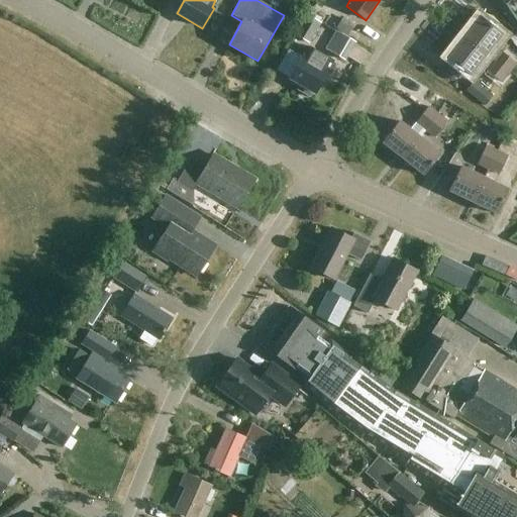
[(309,43),(321,23),(307,15),(295,35),(309,43)]
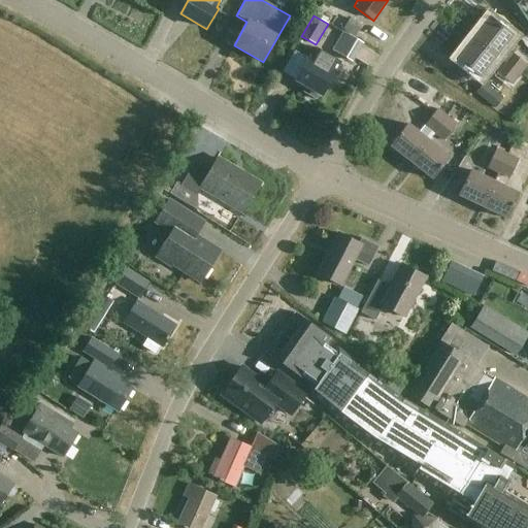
[(474,38),(496,55),(514,34),(492,17),(474,38)]
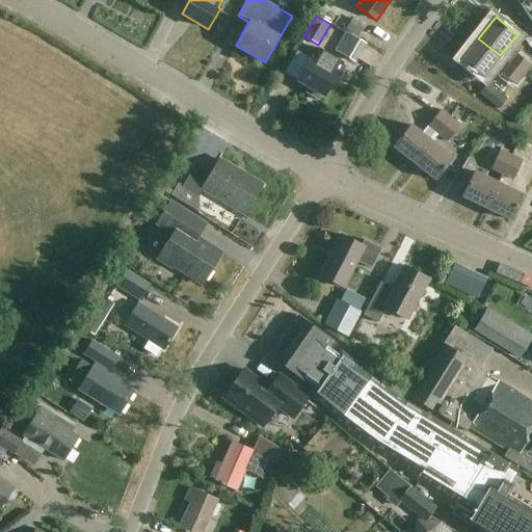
[(500,55),(478,38),(461,60),(483,77),(500,55)]
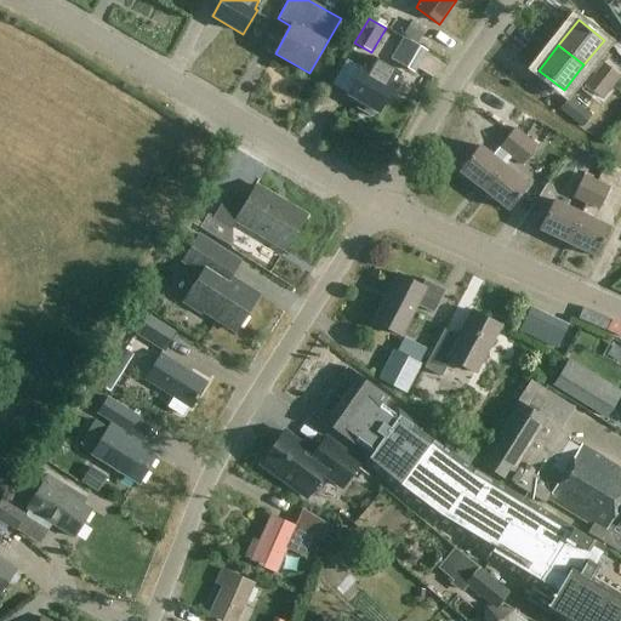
[(416,46),(403,68),(429,84),(443,61),(416,46)]
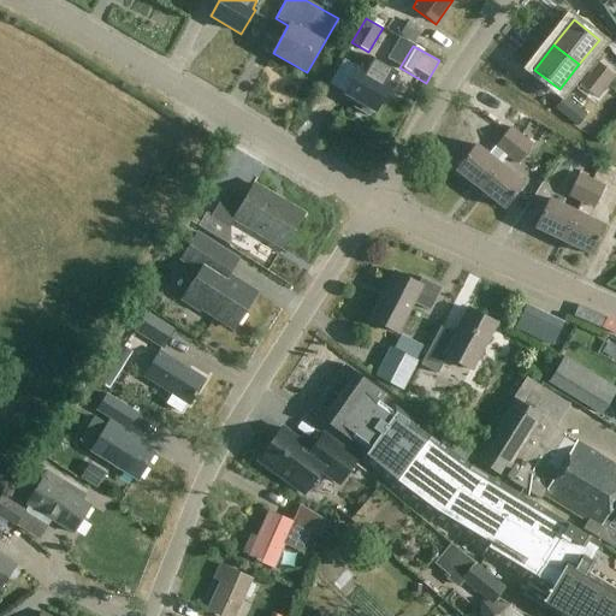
[(345,93),(359,100),(355,106),(369,116),(374,108),(375,110),(391,83),(379,76),(385,64),(368,54),(345,93)]
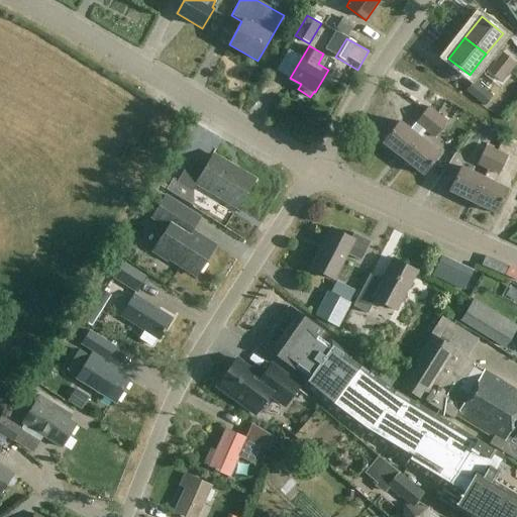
[(492,61),(509,74),(516,65),(500,52),(492,61)]
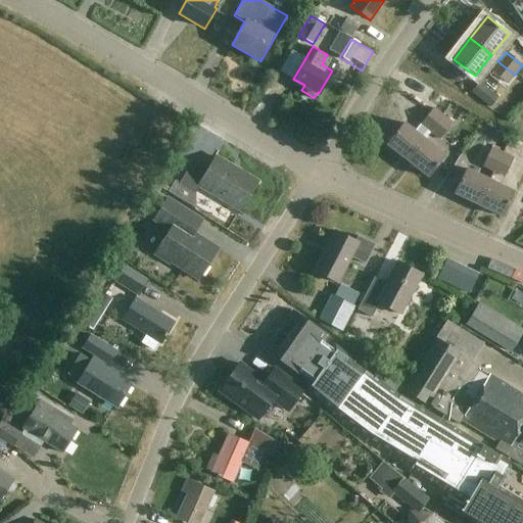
[(515,75),(497,61),(490,70),(508,85),(515,75)]
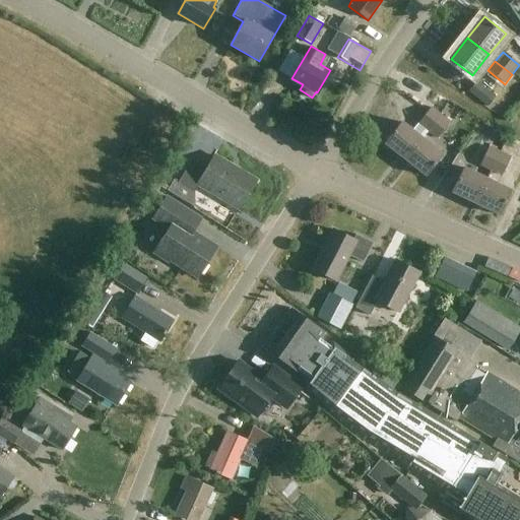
[(476,82),(468,92),(486,108),(495,98),(476,82)]
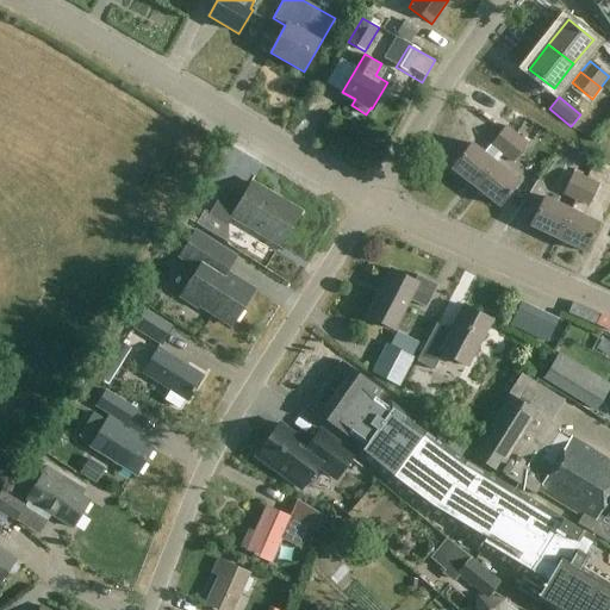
[(500,155),(517,135),(505,126),(484,154),(470,143),(450,168),(474,188),(495,163),(500,155)]
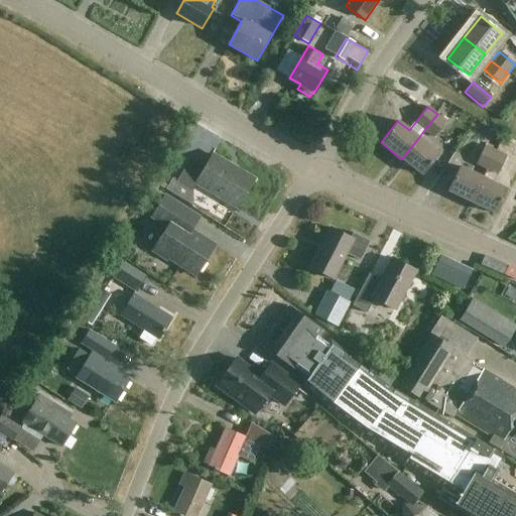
[(446,122),(437,114),(423,131),(433,139),(446,122)]
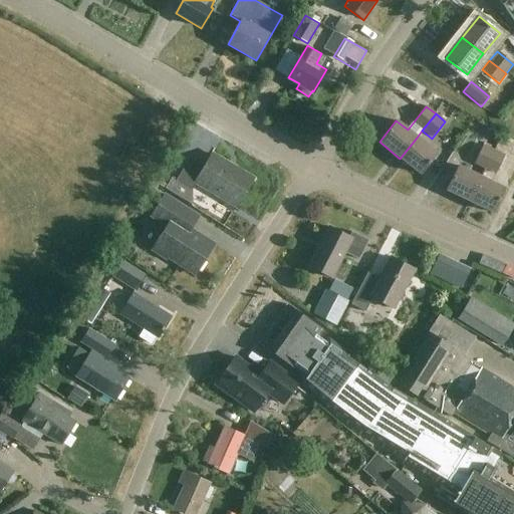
[(438,154),(417,138),(400,159),(421,175),(438,154)]
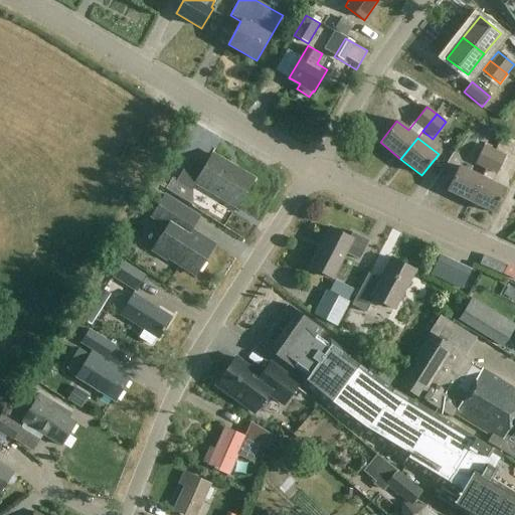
[(483,178),(471,202),(495,214),(506,189),(493,183),(506,156),(511,145),(501,140),(496,152),(487,170),(483,178)]
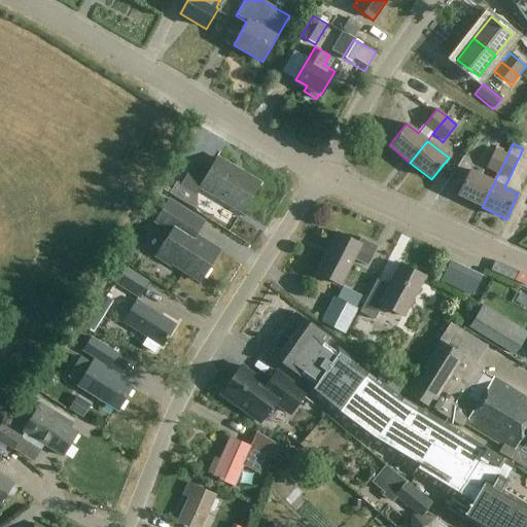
[(495,148),(485,168),(498,174),(507,155),(495,148)]
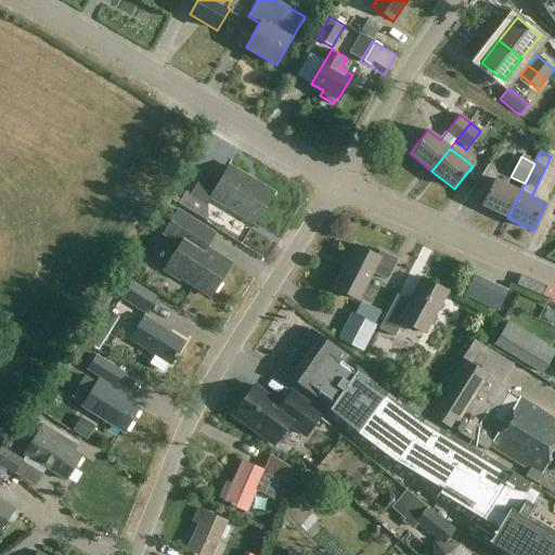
[(255,223),(273,193),(230,167),(220,182),(204,172),(191,195),(208,206),(213,198),(255,223)]
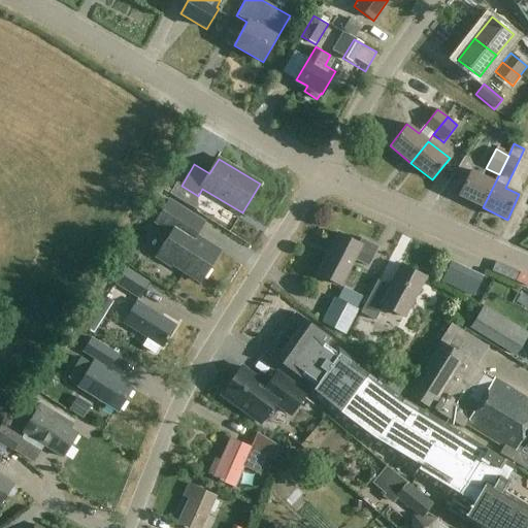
[(457,196),(483,207),(495,183),(469,170),(457,196)]
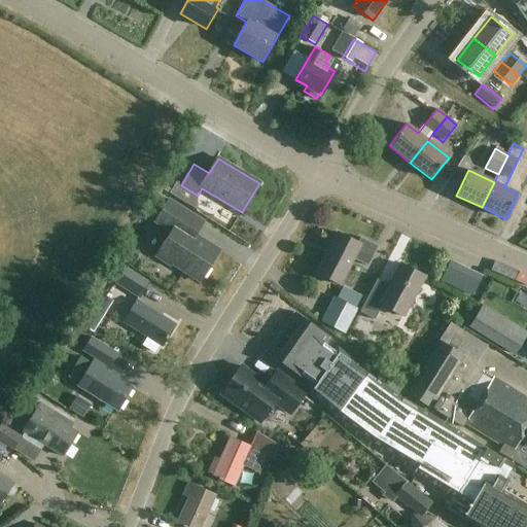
[(175,267),(203,284),(222,252),(198,237),(205,223),(170,202),(156,224),(173,235),(157,258),(174,269),(175,267)]
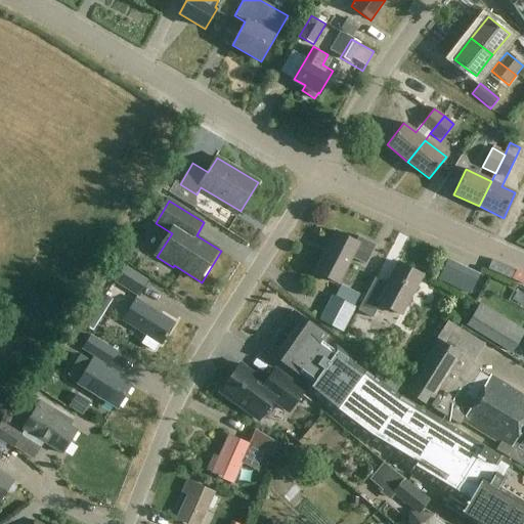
[(336,231),(314,271),(339,284),(352,258),(365,265),(376,245),(358,236),(355,242),(336,231)]
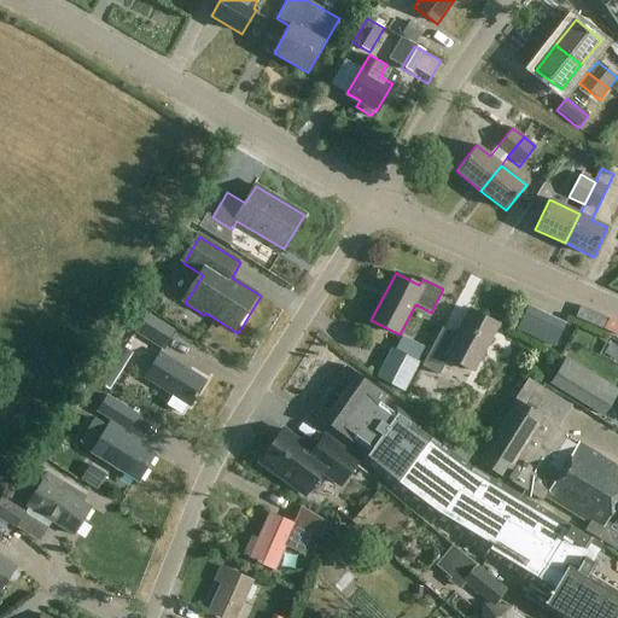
[(529,305),(517,330),(554,348),(566,324),(529,305)]
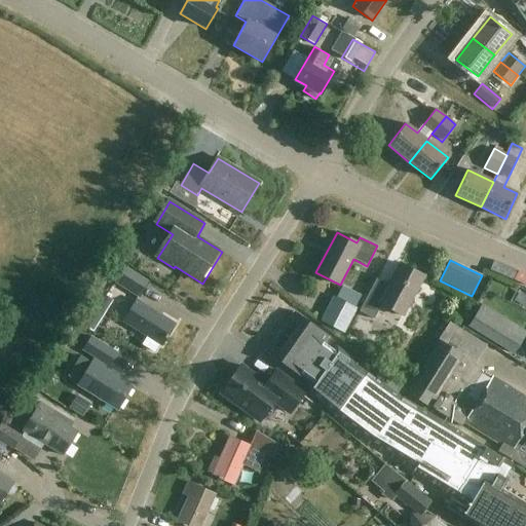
[(401,263),(379,302),(402,315),(424,276),(401,263)]
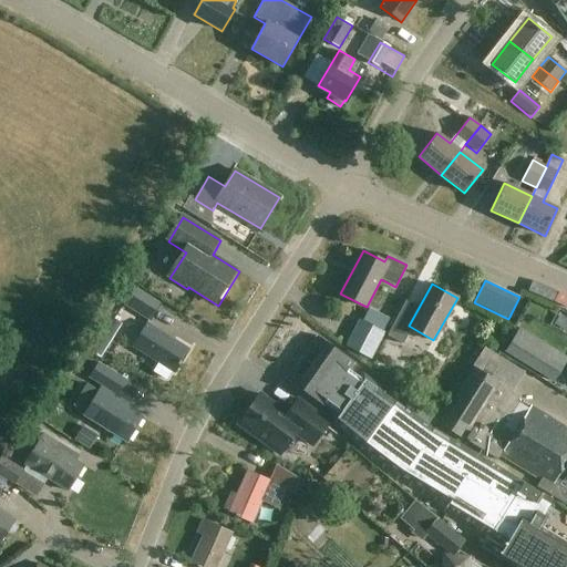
[(162,303),(134,286),(123,303),(150,321),(162,303)]
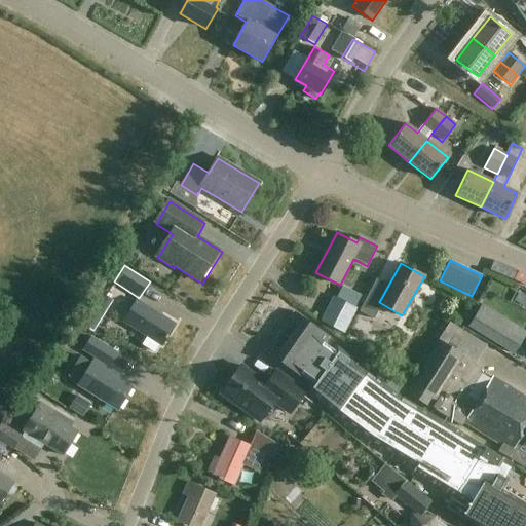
[(333,296),(320,322),(343,334),(357,308),(333,296)]
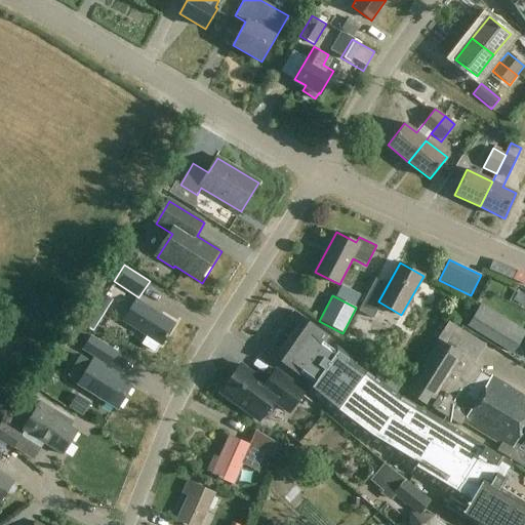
[(123,320),(150,336),(146,344),(156,350),(160,344),(162,345),(175,323),(136,298),(123,320)]
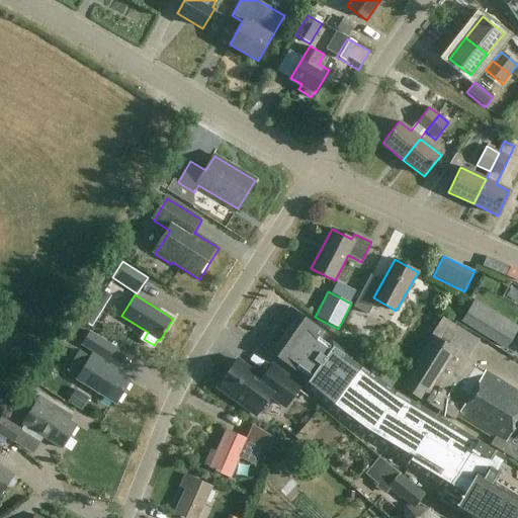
[(506,349),(517,330),(517,326),(475,299),(460,322),(506,349)]
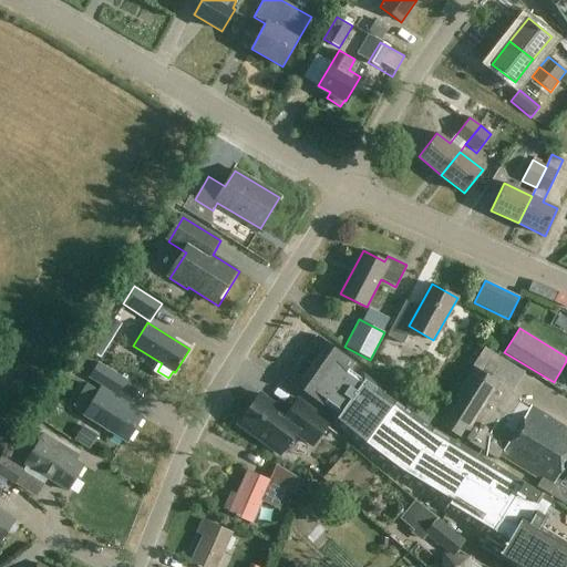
[(441,434),(430,425),(435,419),(411,400),(404,408),(397,402),(400,399),(363,372),(359,378),(348,370),(353,363),(318,339),(307,354),(305,352),(298,362),(300,364),(289,380),(328,408),(328,406),(343,418),(341,421),(360,434),(356,441),(368,450),(373,443),(410,468),(459,498),(455,505),(470,514),(466,519),(488,533),(481,547),(486,550),(514,566),(560,566),(566,557),(566,543),(536,525),(550,500),(441,434)]
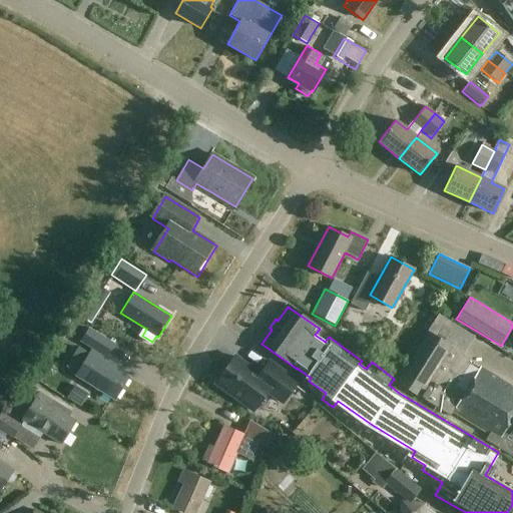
[(512,387),(480,367),(478,370),(460,359),(474,337),(438,315),(396,383),(451,417),(454,412),(500,441),(506,432),(512,436),(512,387)]
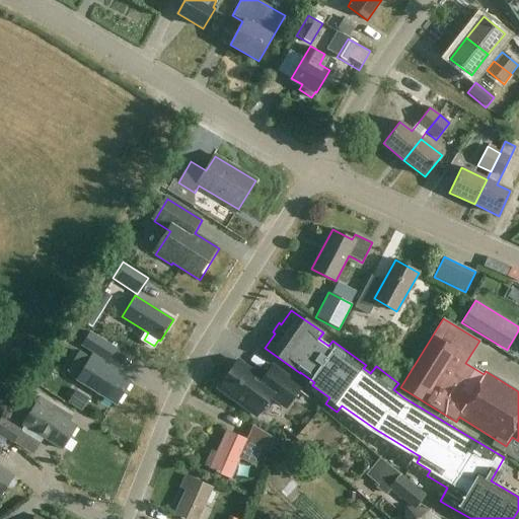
[(92,353),(75,380),(117,406),(132,382),(105,366),(117,349),(89,331),(81,346),(92,353)]
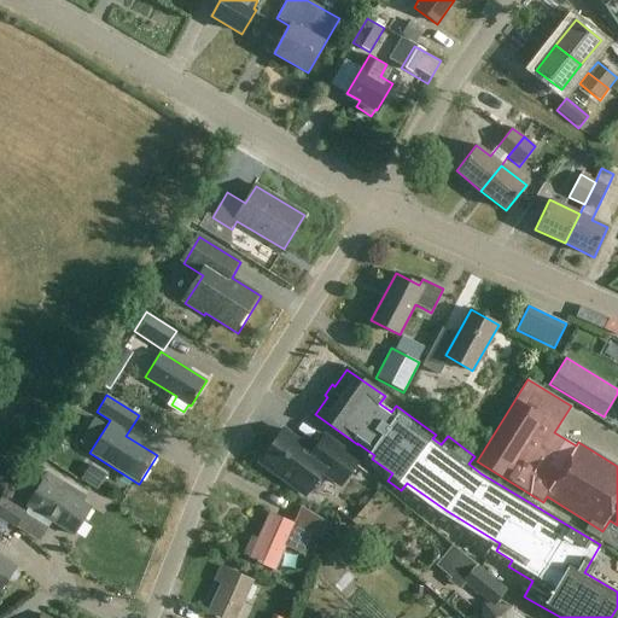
[(307,496),(324,472),(342,485),(361,460),(324,436),(322,437),(328,441),(318,455),(283,430),(260,464),(307,496)]
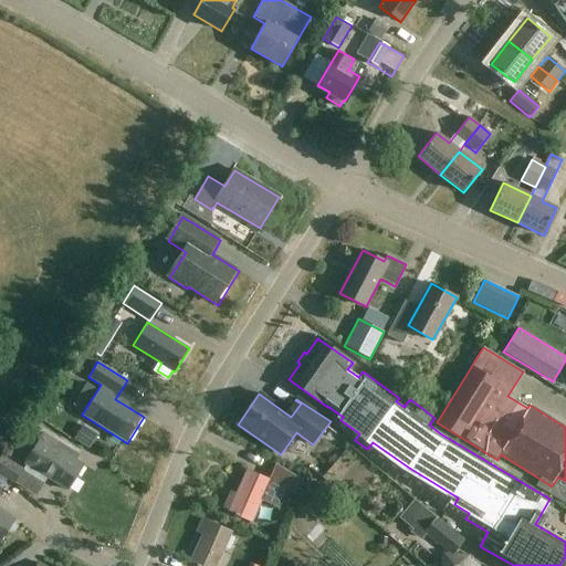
[(79,453),(44,432),(25,462),(27,463),(23,469),(0,453),(0,473),(37,496),(49,477),(69,489),(84,463),(75,459),(79,453)]
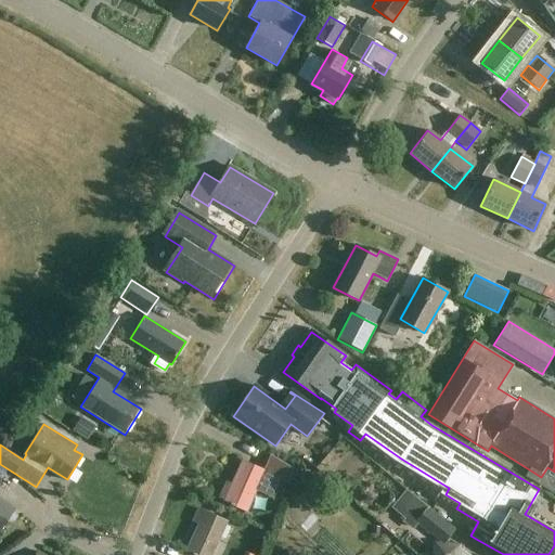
[(0,435),(0,441),(10,449),(17,437),(4,428),(0,435)]
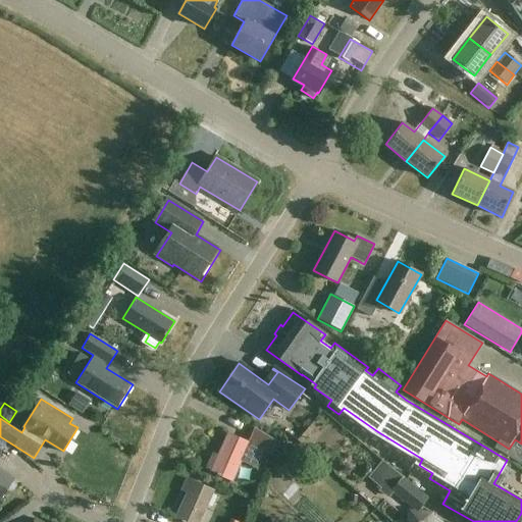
[(211,471),(231,480),(241,461),(257,468),(264,452),(274,456),(279,444),(254,428),(248,442),(227,433),(218,456),(213,454),(207,467),(212,470),(211,471)]
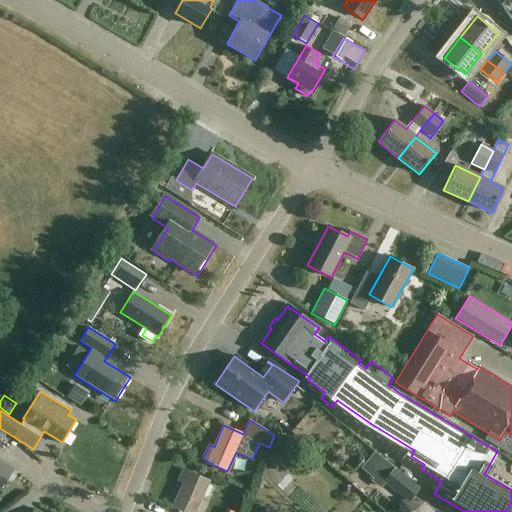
[(0,490),(7,479),(10,481),(14,481),(16,477),(16,473),(13,471),(14,469),(0,458),(0,442),(0,490)]
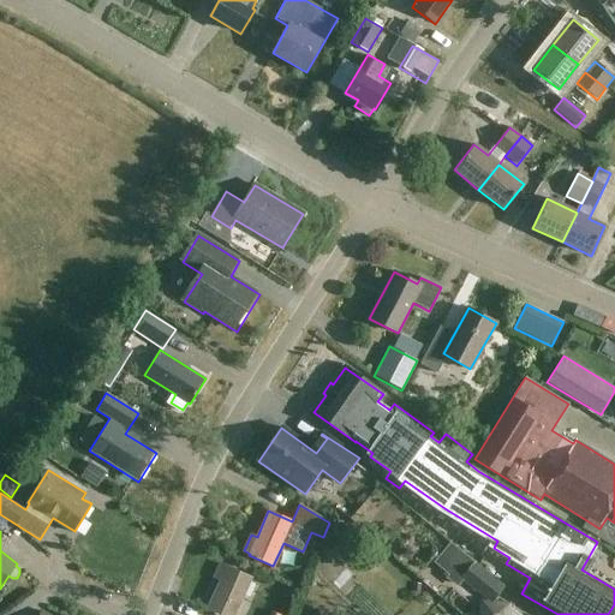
[(475,562),(464,577),(491,598),(502,584),(475,562)]
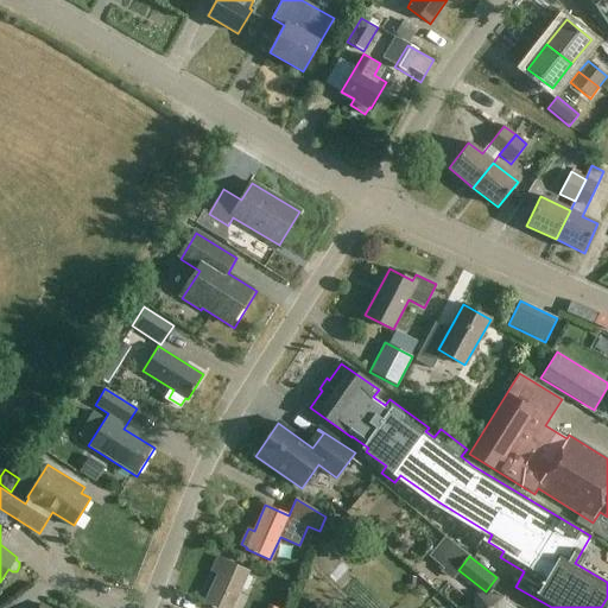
[(219,572),(204,603),(214,607),(230,607),(248,570),(217,557),(211,569),(219,572)]
